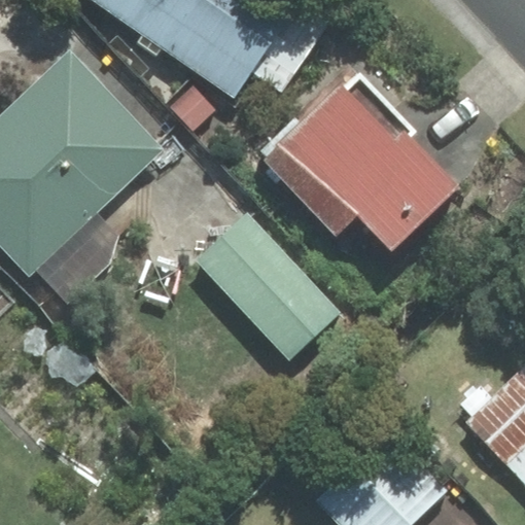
[(90,0),(235,99),(251,74),(280,94),(327,24),(292,0),(90,0)]
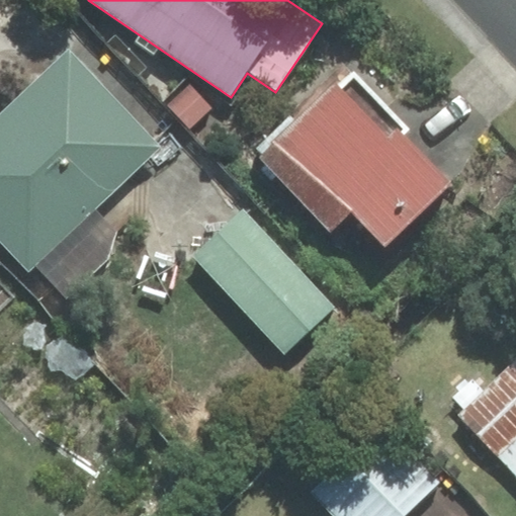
[(0,244),(28,274),(36,267),(66,299),(129,243),(98,210),(161,153),(70,53),(0,115),(0,244)]
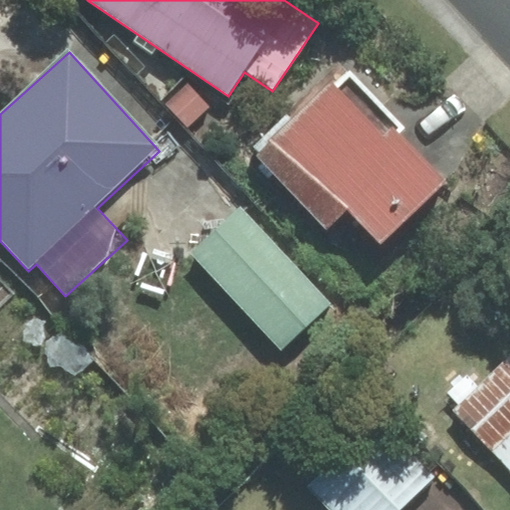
[(384,136),(329,84),(254,163),(327,233),(345,213),(380,245),(444,177),(392,127),(384,136)]
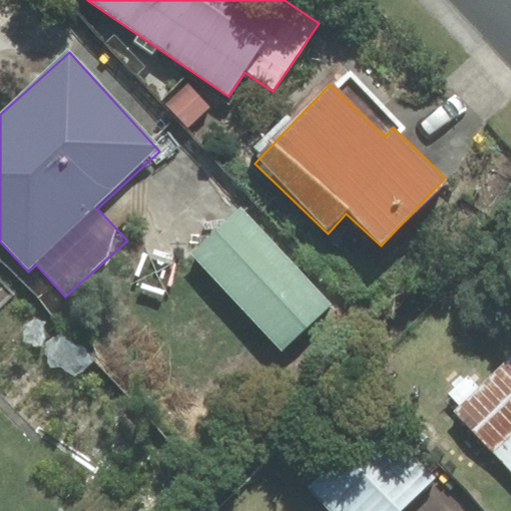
[(241,206),(191,253),(284,352),(334,305),(241,206)]
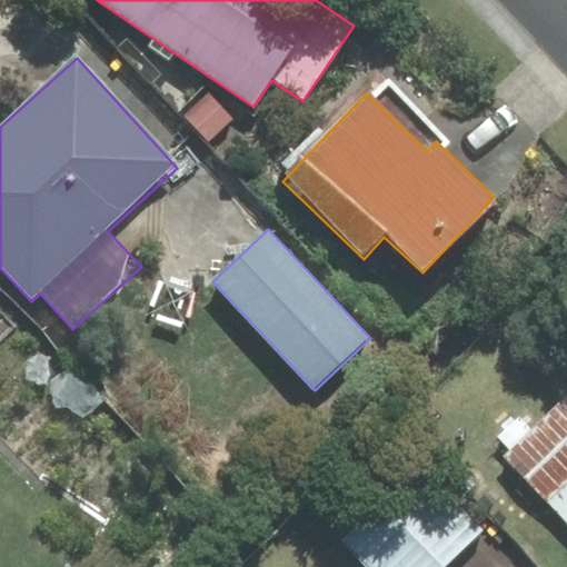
[(566,395),(503,456),(566,523),(566,395)]
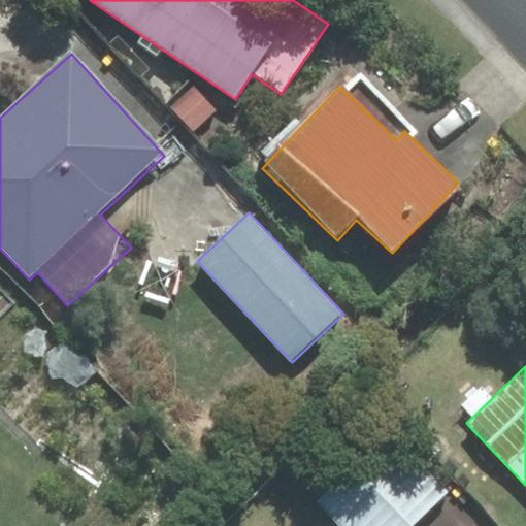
[(377,434),(311,504),(334,525),(411,525),(441,494),(377,434)]
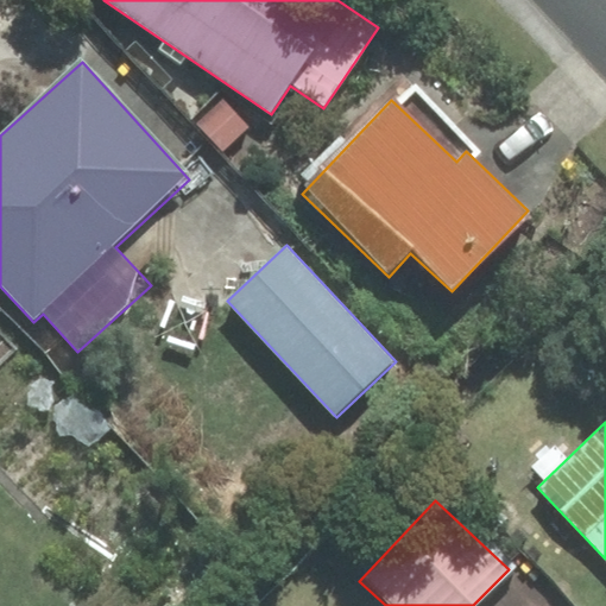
All buildings are outlined.
